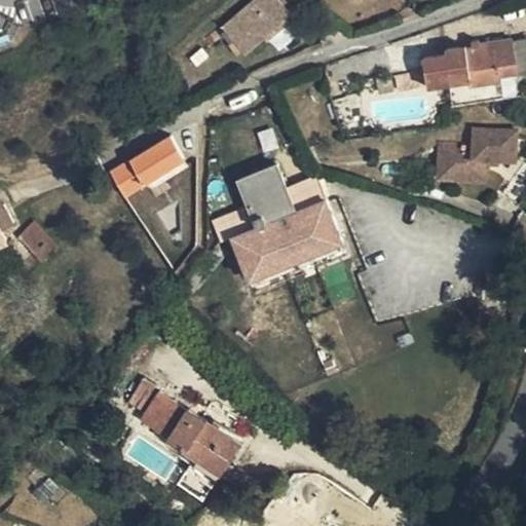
[(245,53),(265,37),(291,14),(277,0),(254,0),(223,28),(245,53)]
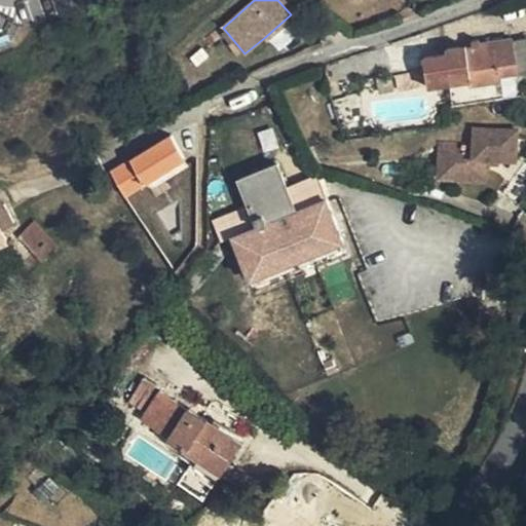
[(291,14),(265,37),(269,44),(295,21),(291,14)]
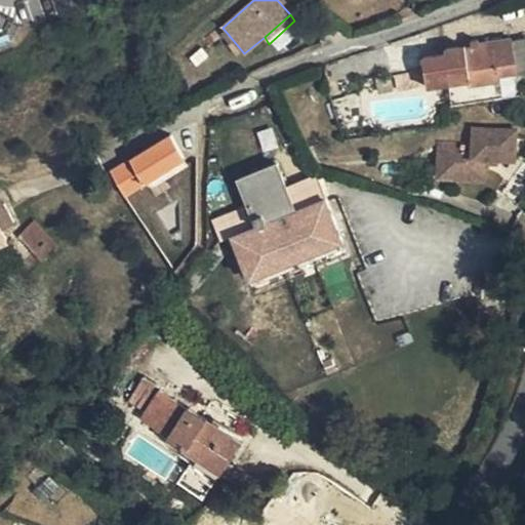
[(425,55),(427,72),(429,88),(470,82),(471,86),(499,82),(499,77),(518,75),(517,71),(513,41),(512,38),(480,43),(480,40),(471,41),(471,45),(445,48),(445,52),(425,55)]
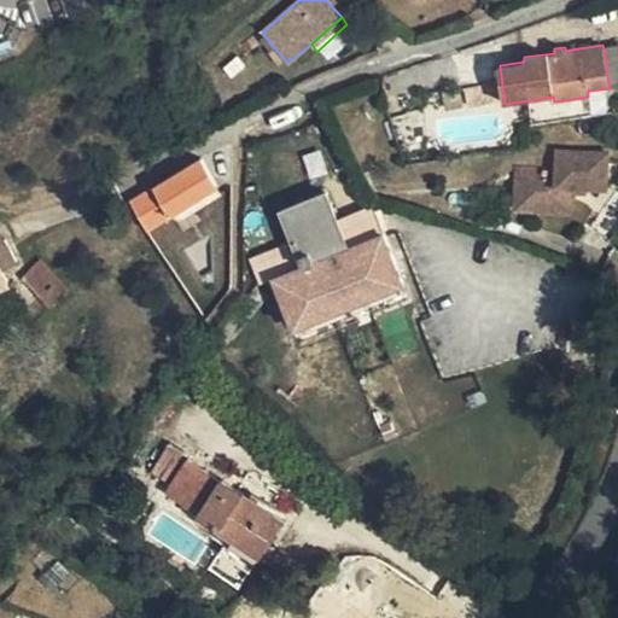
[(617,46),(604,48),(608,83),(617,81),(617,46)]
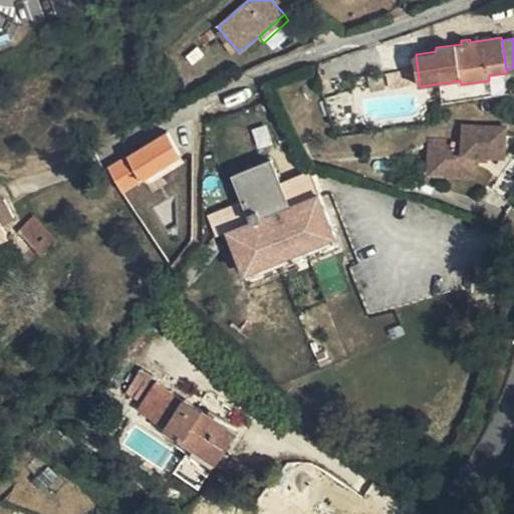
[(420,86),(418,70),(384,75),(389,90),(420,86)]
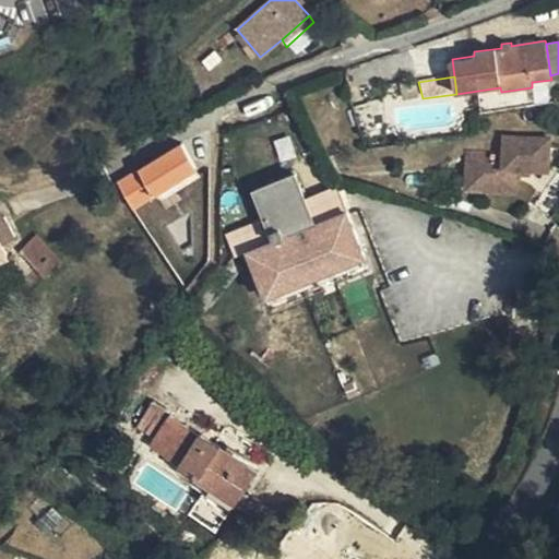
[(515,170),(531,170),(549,170),(549,138),(504,138),(503,155),(468,154),(467,176),(482,176),(482,192),(515,192),(515,177),(515,170)]
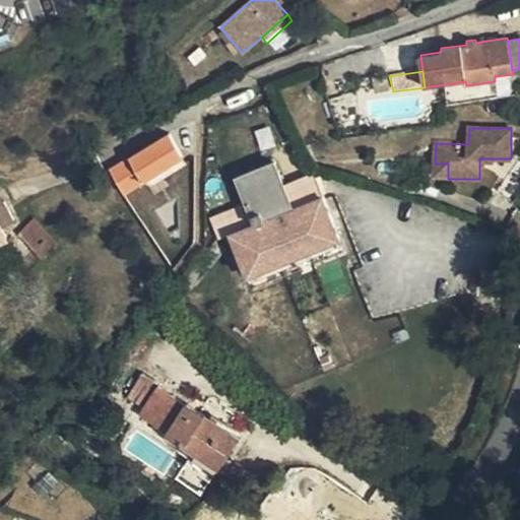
[(182,158),(169,136),(131,158),(145,182),(182,158)]
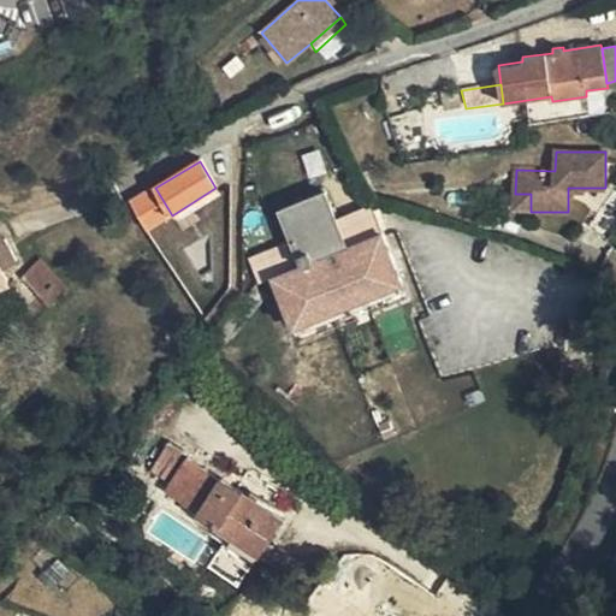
[(221,196),(215,188),(172,215),(175,220),(178,221),(182,220),(221,196)]
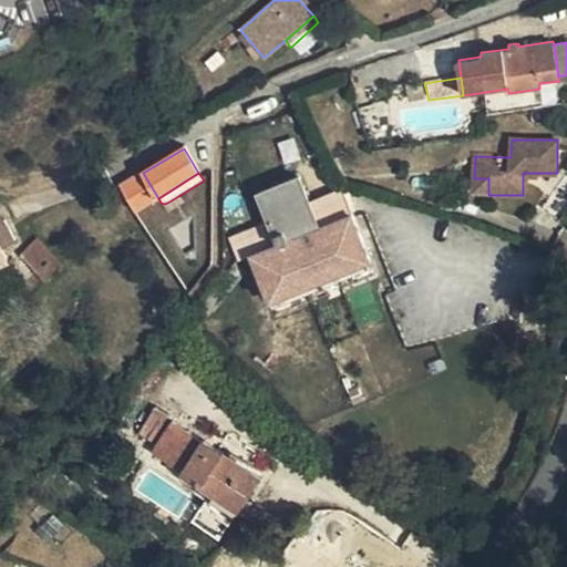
[(566,175),(543,208),(562,223),(566,214),(566,175)]
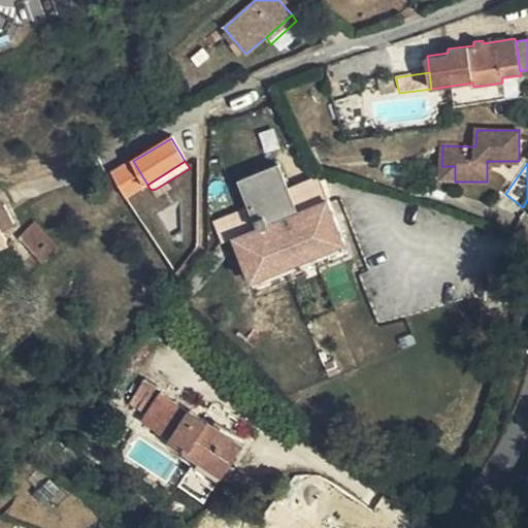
[(455,166),(441,166),(441,182),(455,182),(455,166)]
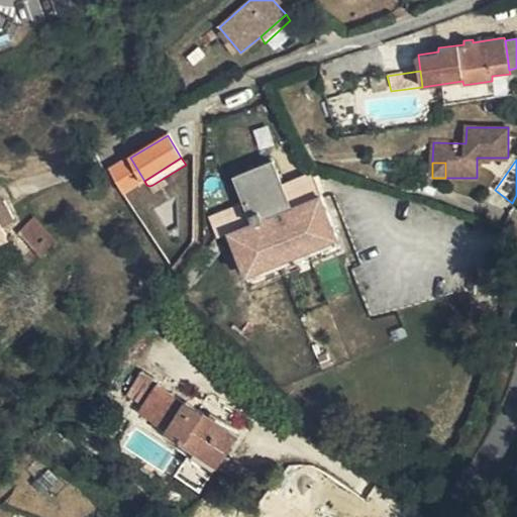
[(111,176),(123,195),(138,183),(126,164),(111,176)]
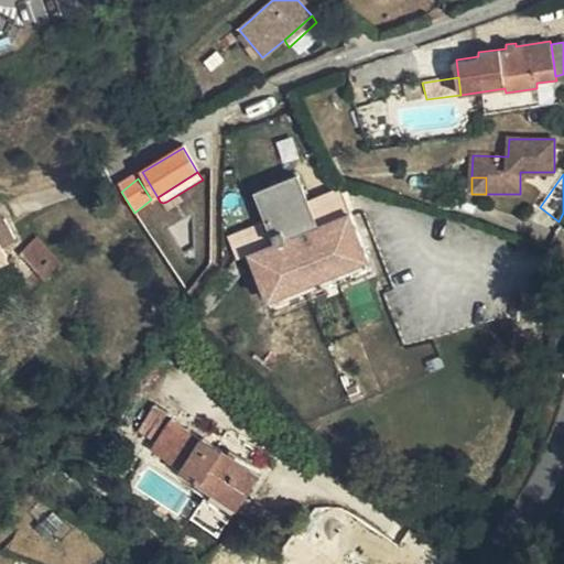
[(269,300),(367,259),(338,191),(307,203),(297,179),(258,195),(278,243),(268,248),(251,256),(269,300)]
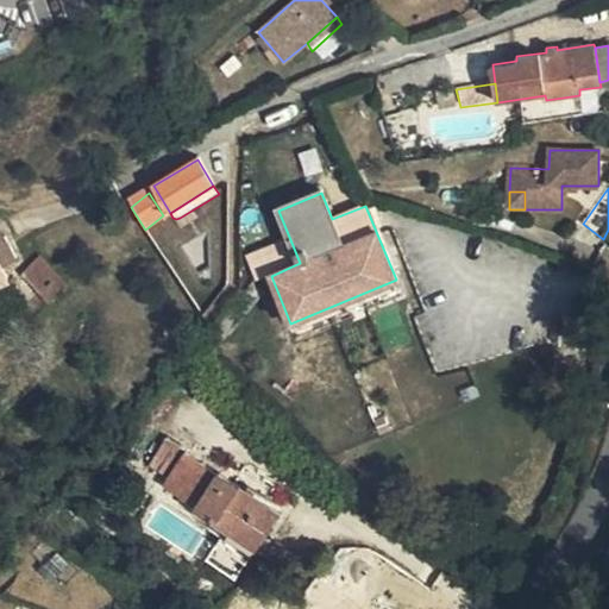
[(0,242),(0,284),(7,282),(0,268),(16,259),(5,238),(0,242)]
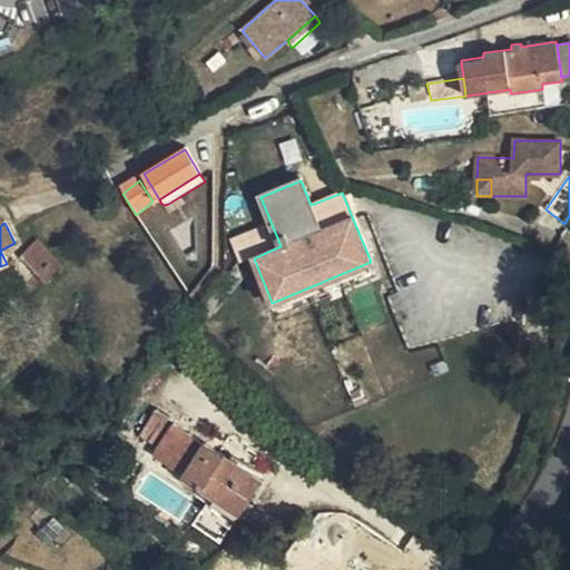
[(254,258),(271,251),(261,226),(244,233),(254,258)]
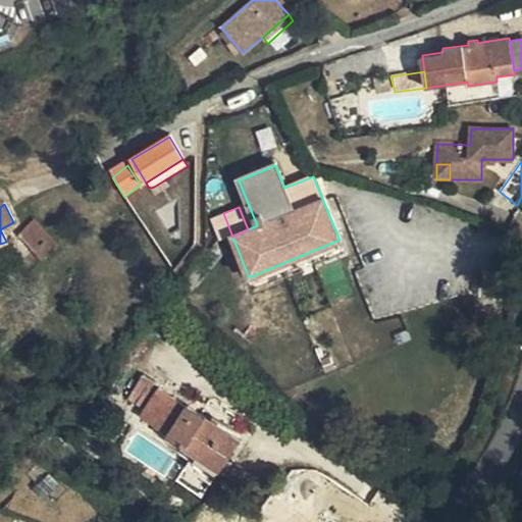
[(35,249),(48,236),(34,221),(22,236),(35,249)]
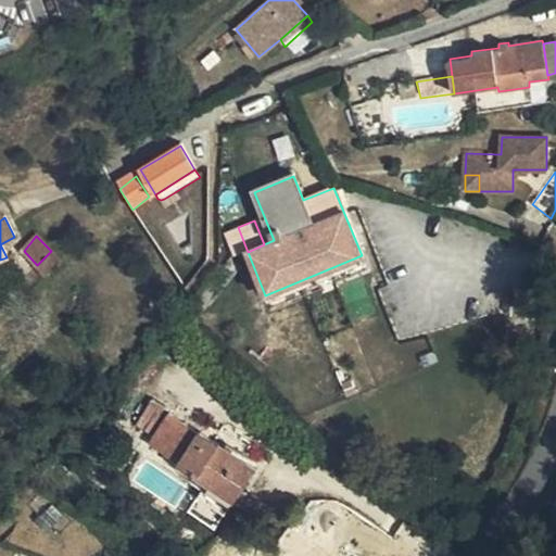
[(37,265),(47,277),(62,263),(51,251),(37,265)]
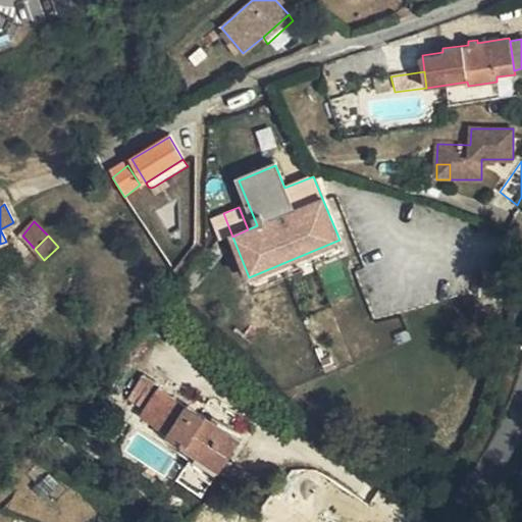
[(343,247),(340,240),(249,277),(252,283),(343,247)]
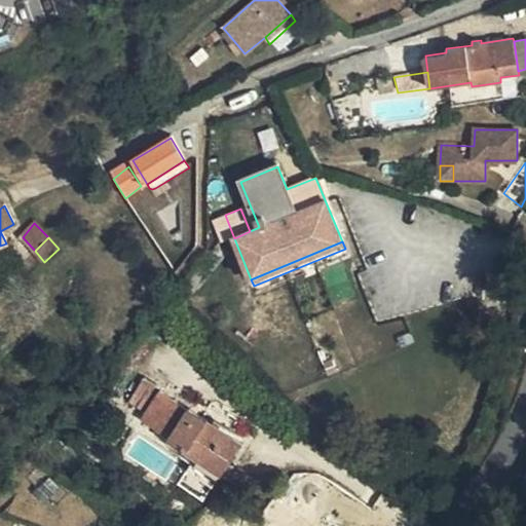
[(214,271),(228,255),(219,242),(203,263),(214,271)]
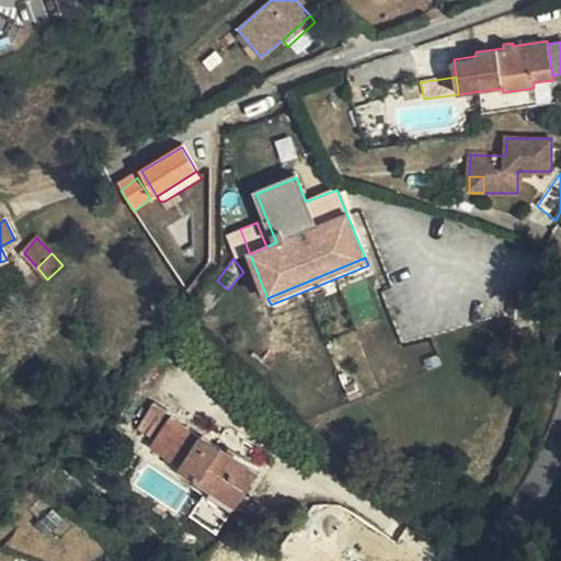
[(151,436),(168,412),(155,403),(139,427),(151,436)]
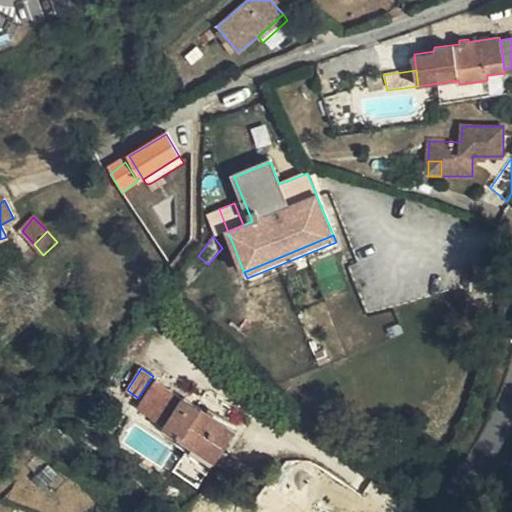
[(111,380),(100,393),(126,414),(136,401),(111,380)]
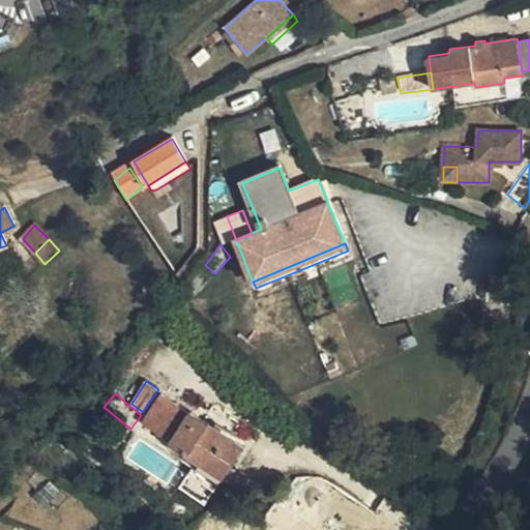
[(195,457),(223,475),(241,446),(162,394),(143,423),(195,457)]
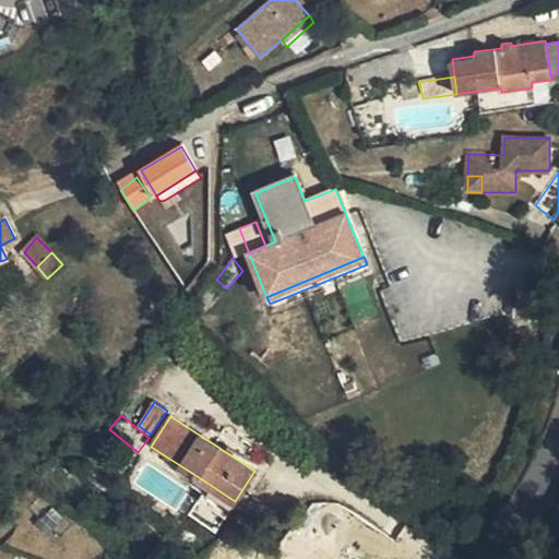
[(226,514),(228,510),(235,501),(205,482),(200,491),(198,495),(226,514)]
